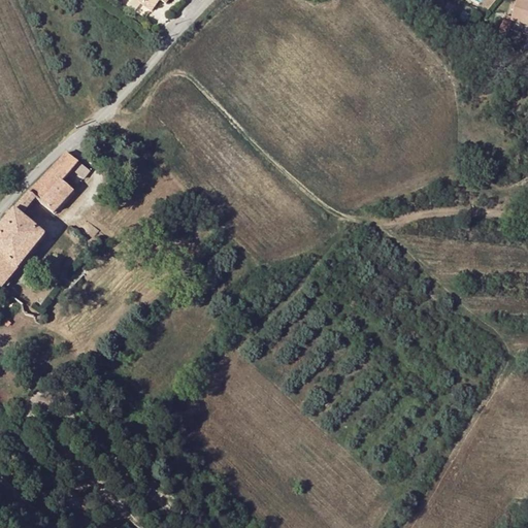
[(136,0),(152,11),(160,0),(166,4),(169,0),(136,0)]
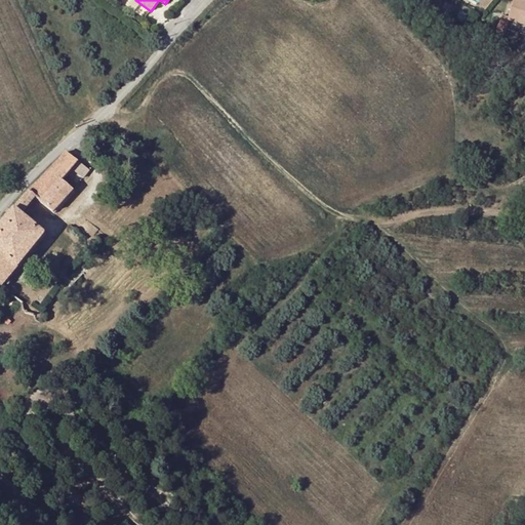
[(485,11),(494,0),(483,0),(479,7),(485,11)]
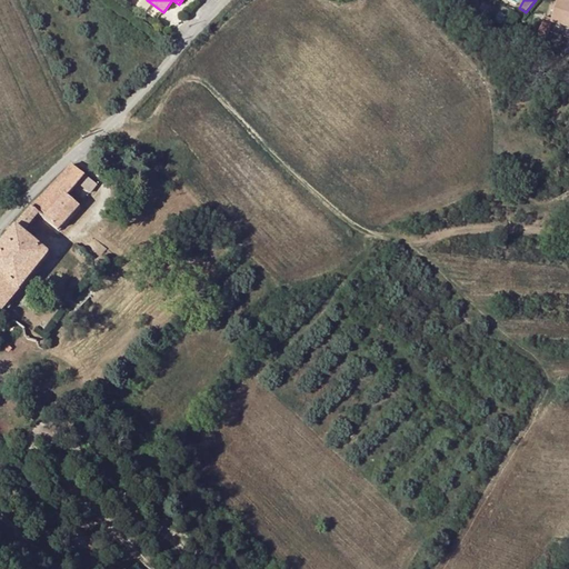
[(568,0),(556,0),(550,20),(568,26),(568,0)]
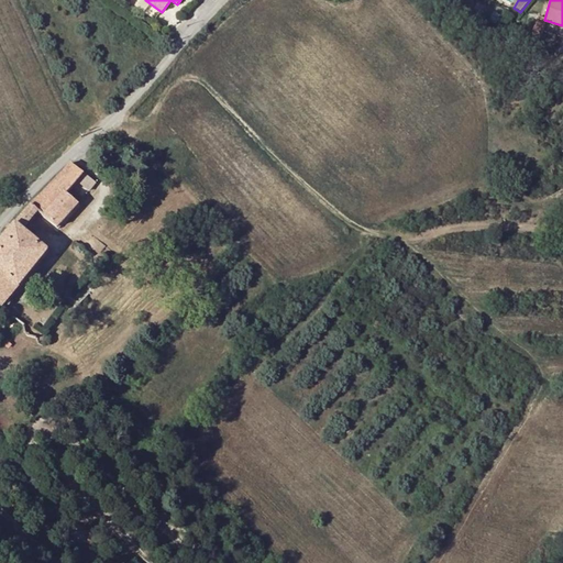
[(0,240),(0,306),(0,307),(47,250),(22,229),(39,211),(57,227),(79,203),(66,192),(76,181),(84,173),(73,163),(34,202),(0,240)]
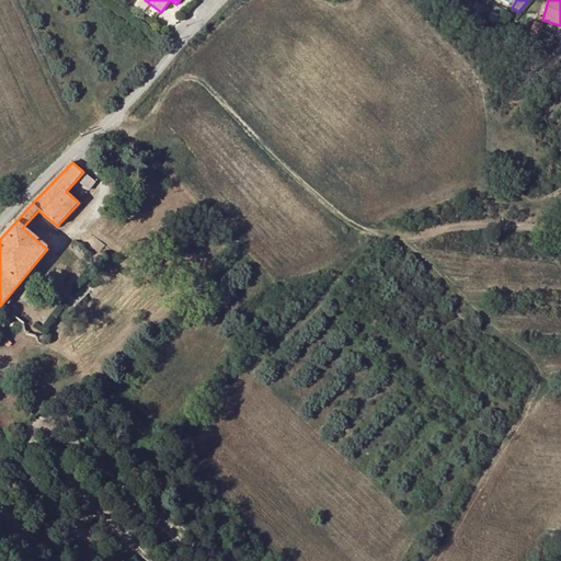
[(96,182),(83,172),(76,181),(89,191),(96,182)]
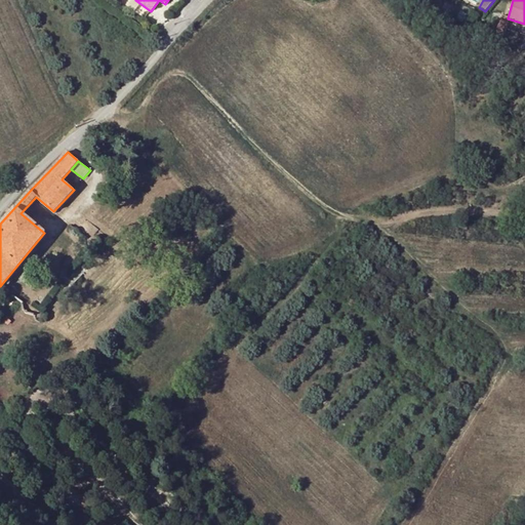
[(174,216),(165,225),(172,233),(182,225),(174,216)]
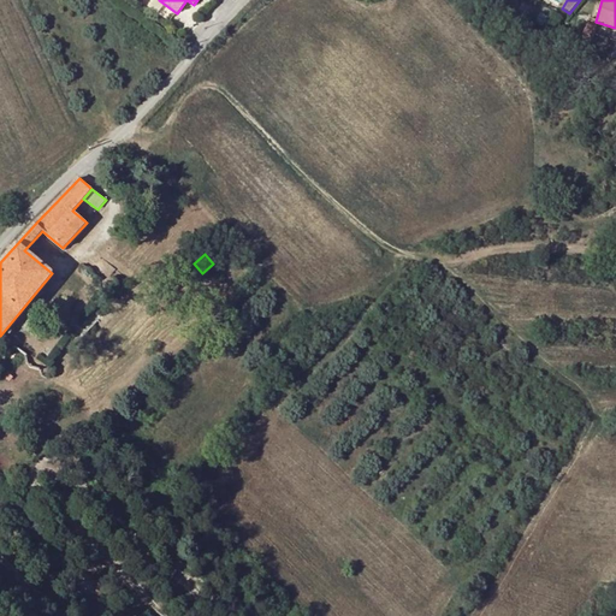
[(172,284),(176,289),(187,280),(182,274),(172,284)]
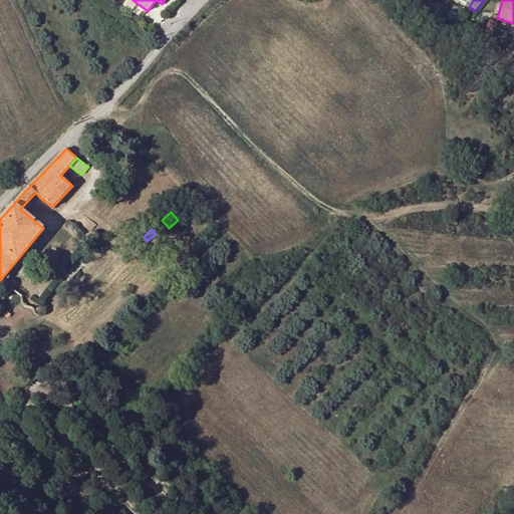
[(97,237),(97,234),(95,233),(92,231),(90,231),(88,232),(86,236),(86,238),(87,241),(88,242),(91,243),(95,242),(97,240),(97,237)]
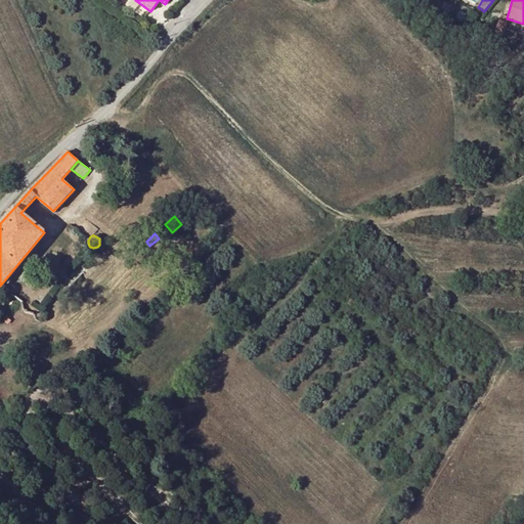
All buildings are outlined.
